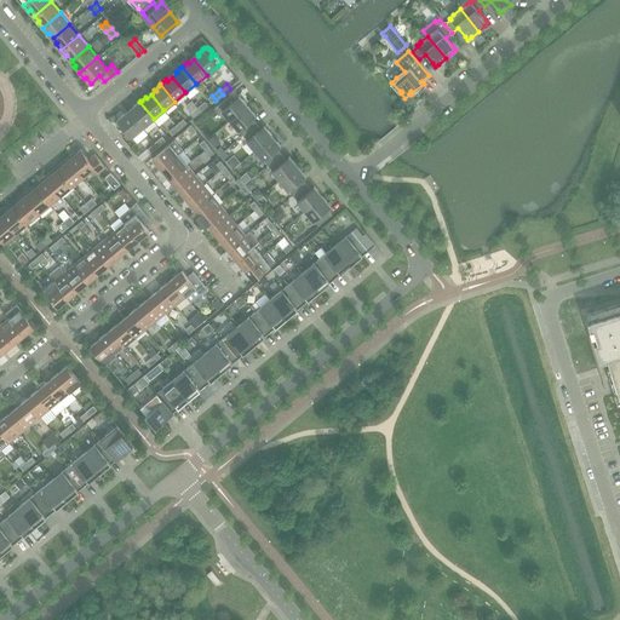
[(234,101),(229,96),(218,104),(223,109),(222,110),(230,120),(247,107),(239,96),(239,97),(234,101)]
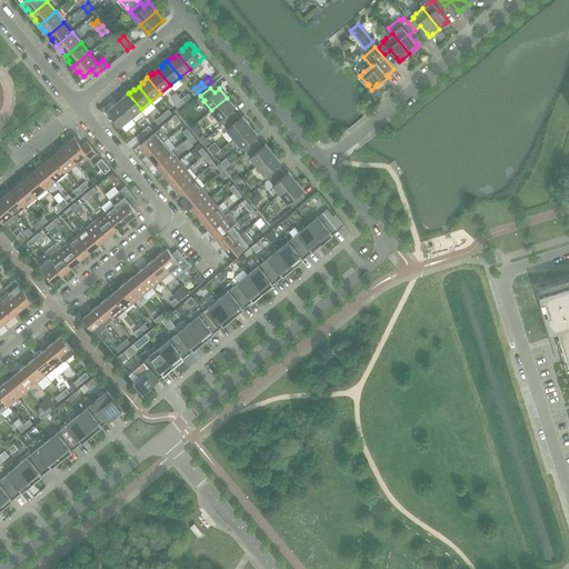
[(141,109),(128,93),(126,95),(122,98),(123,99),(119,103),(131,118),(141,109)]
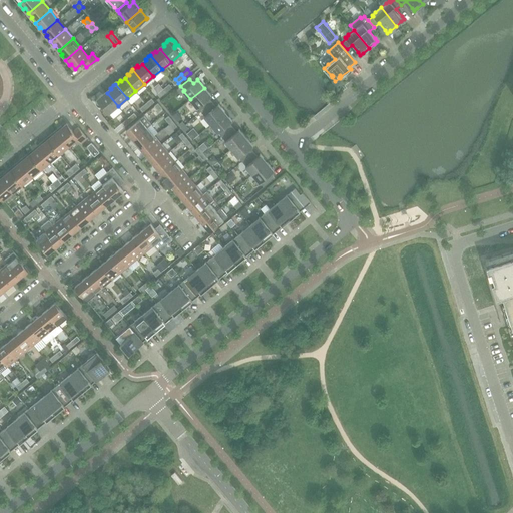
[(169,84),(163,89),(166,92),(172,87),(169,84)]
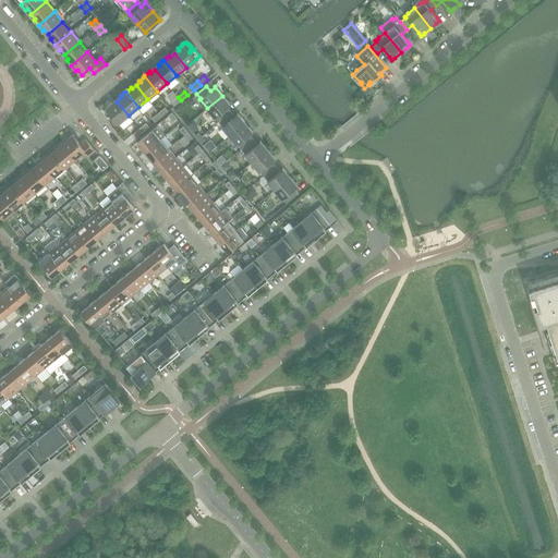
[(230,105),(222,96),(207,108),(215,118),(216,117),(219,121),(229,113),(225,109),(230,105)]
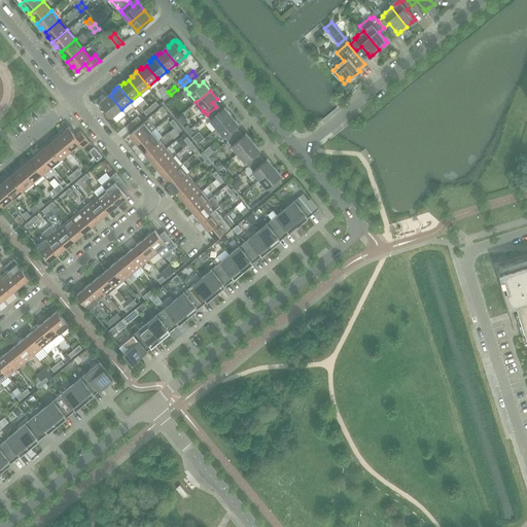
[(171,95),(168,92),(162,97),(165,100),(171,95)]
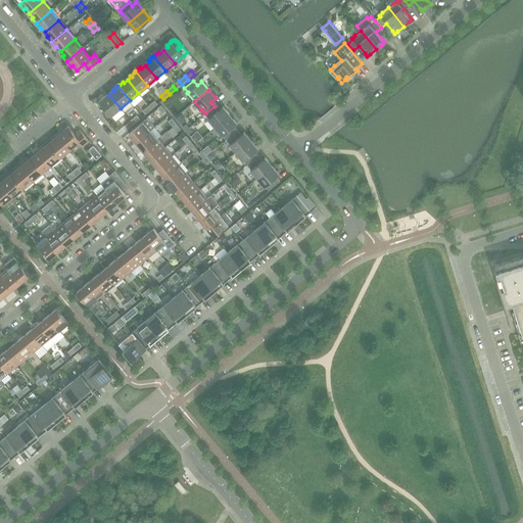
[(121,108),(109,95),(105,98),(104,96),(101,99),(99,100),(99,101),(98,102),(98,103),(98,104),(98,105),(98,106),(98,107),(99,107),(100,108),(101,108),(102,109),(103,109),(104,108),(105,108),(110,115),(111,115),(121,108)]
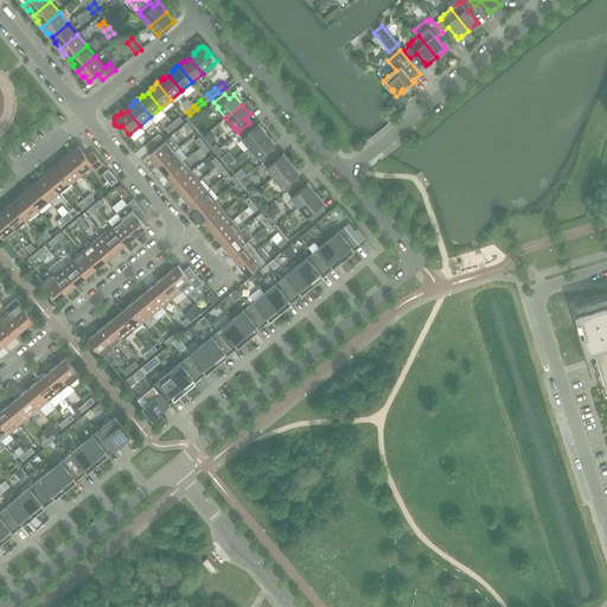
[(180,116),(173,122),(176,127),(183,121),(180,116)]
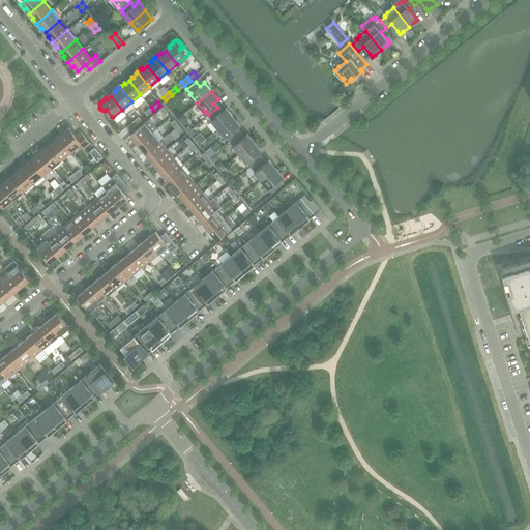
[(153,111),(151,107),(145,112),(147,116),(153,111)]
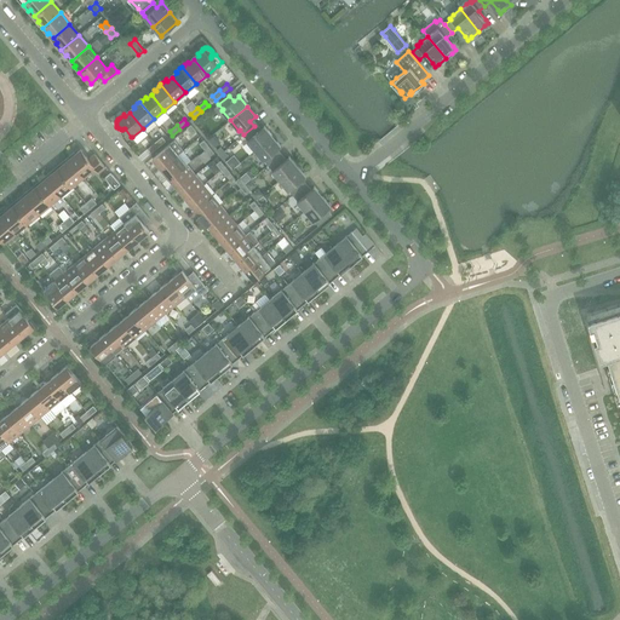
[(191,125),(187,128),(193,135),(196,132),(191,125)]
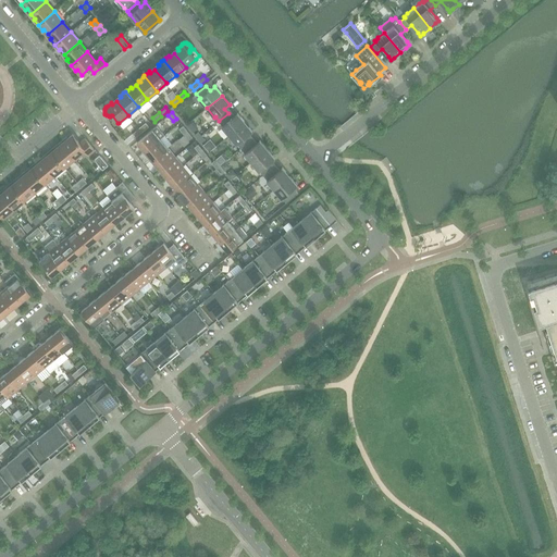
[(233,118),(229,113),(219,121),(222,125),(222,126),(230,135),(245,122),(237,113),(237,114),(233,118)]
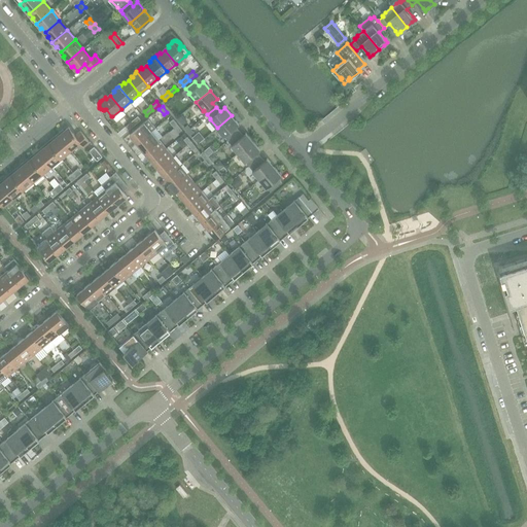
[(239,125),(232,115),(217,128),(224,137),(224,136),(229,140),(238,133),(234,129),(238,125),(239,125)]
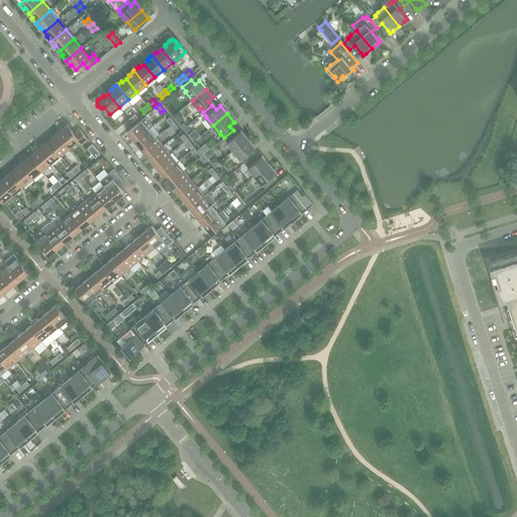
[(138,117),(135,114),(129,119),(132,122),(138,117)]
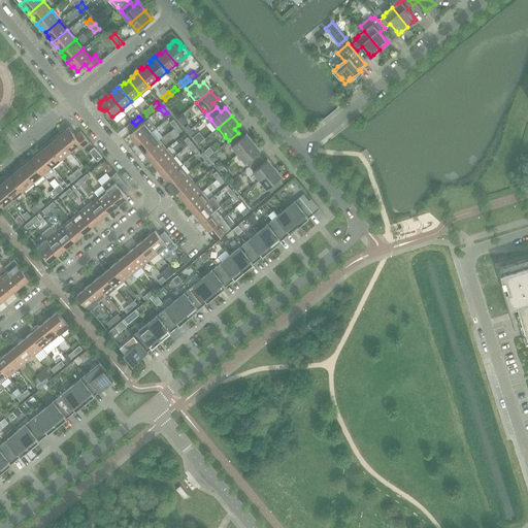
[(149,120),(144,123),(130,135),(137,143),(152,132),(156,128),(149,120)]
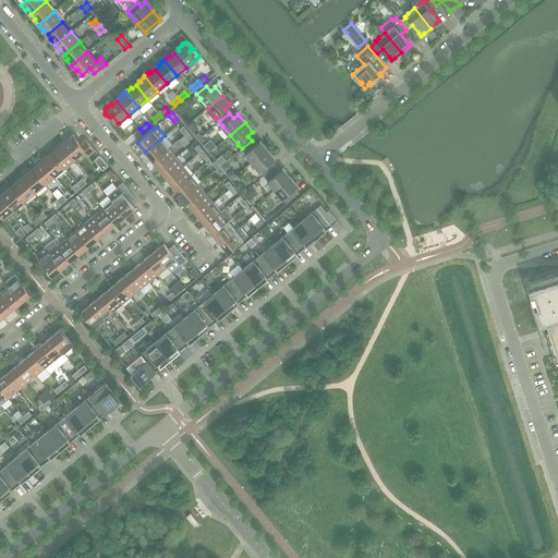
[(143,132),(140,129),(133,134),(136,137),(143,132)]
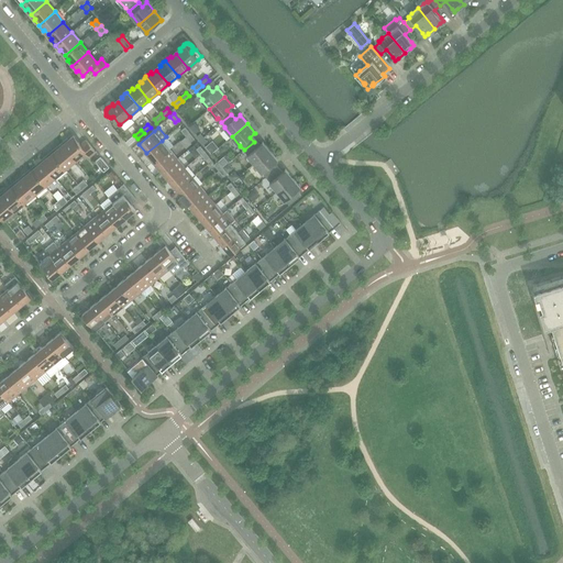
[(221,135),(214,141),(220,148),(227,143),(221,135)]
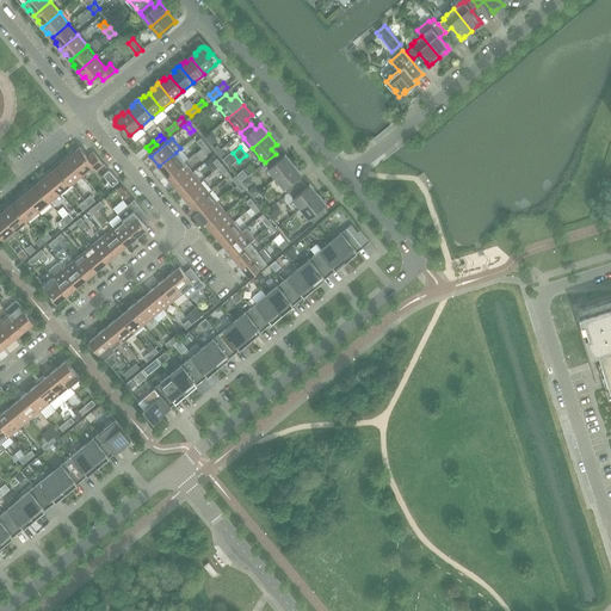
[(73,150),(67,155),(82,174),(93,165),(97,170),(104,165),(93,153),(87,158),(80,148),(74,153),(73,150)]
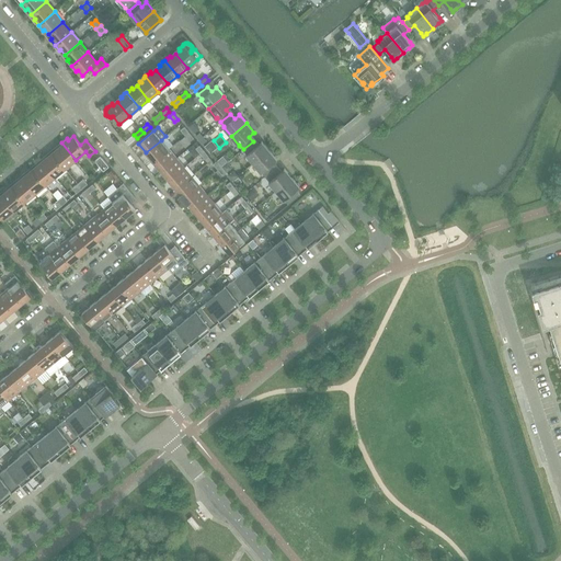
[(169,149),(161,140),(146,152),(153,162),(169,149)]
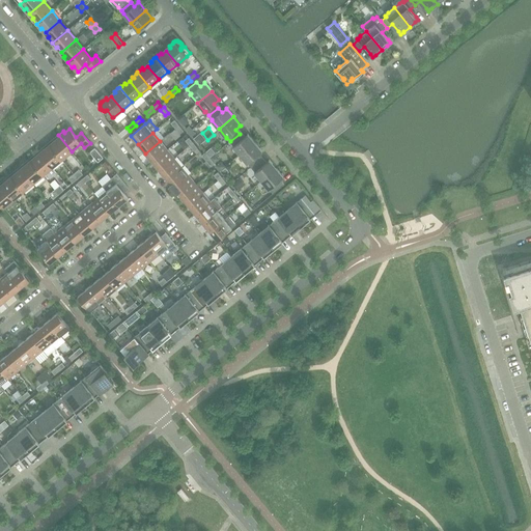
[(243,138),(240,134),(230,141),(233,145),(232,146),(240,155),(255,142),(248,134),(247,134),(248,135),(243,138)]
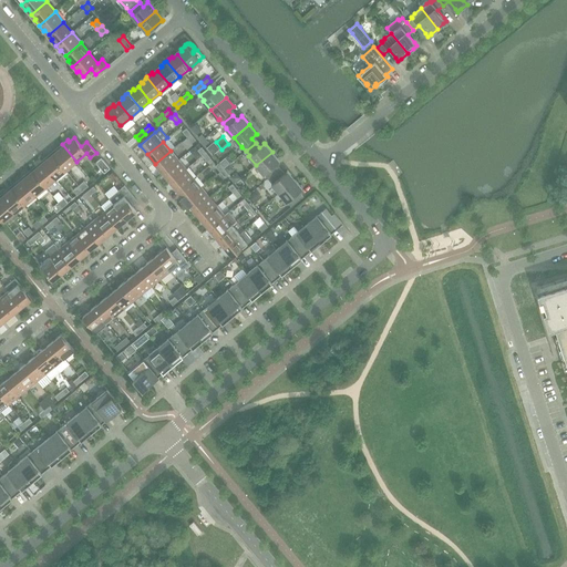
[(76,162),(62,144),(57,150),(58,151),(53,154),(65,169),(76,162)]
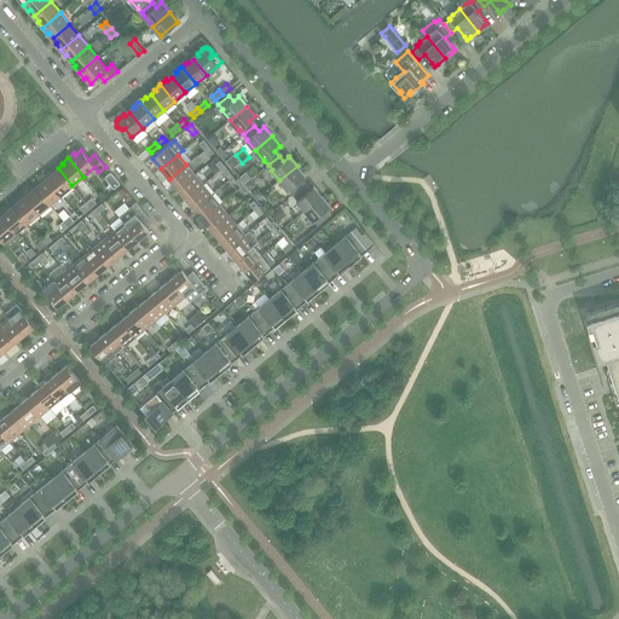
[(225,167),(220,160),(215,163),(213,160),(207,165),(215,174),(220,169),(221,169),(225,167)]
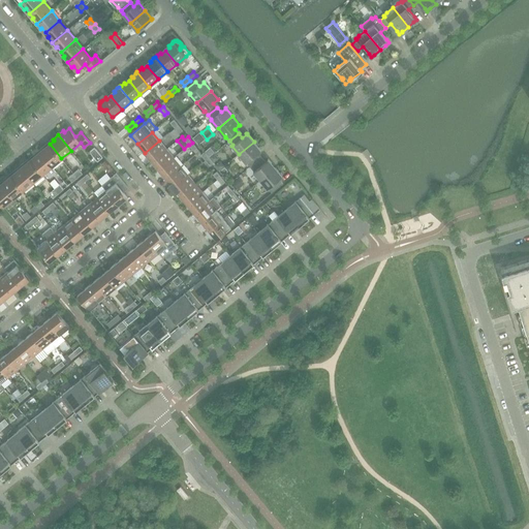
[(166,149),(159,141),(145,153),(152,161),(166,149)]
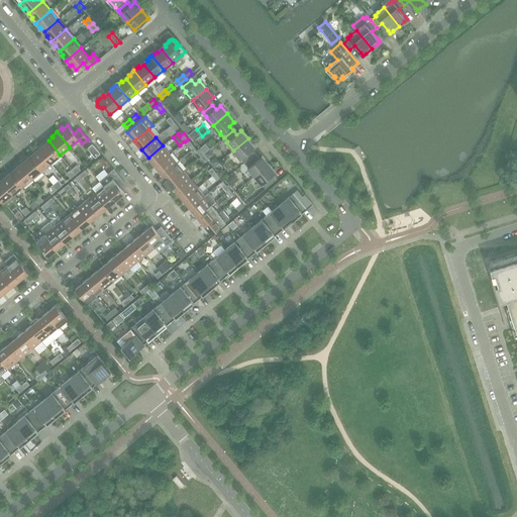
[(255,147),(248,138),(233,150),(240,160),(241,159),(244,163),(253,156),(250,151),(254,147),(255,147)]
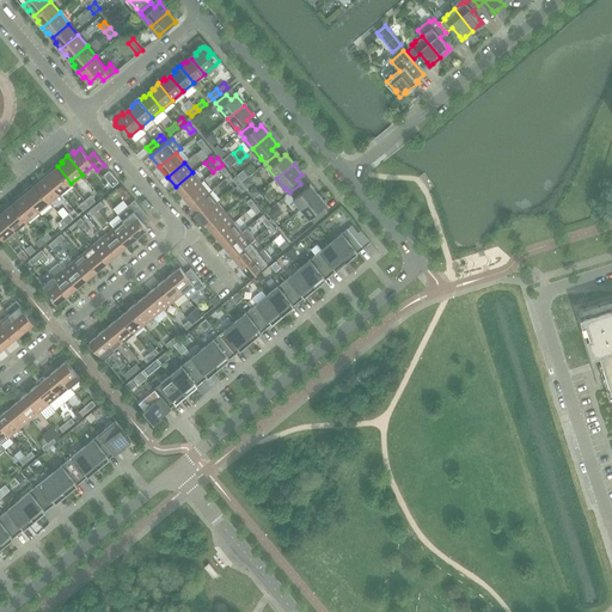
[(71,183),(57,166),(51,171),(50,170),(44,175),(60,193),(71,183)]
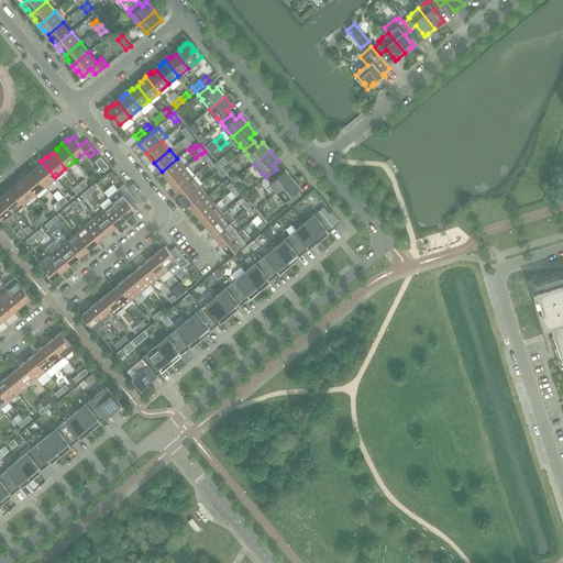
[(109,167),(100,156),(95,162),(103,172),(109,167)]
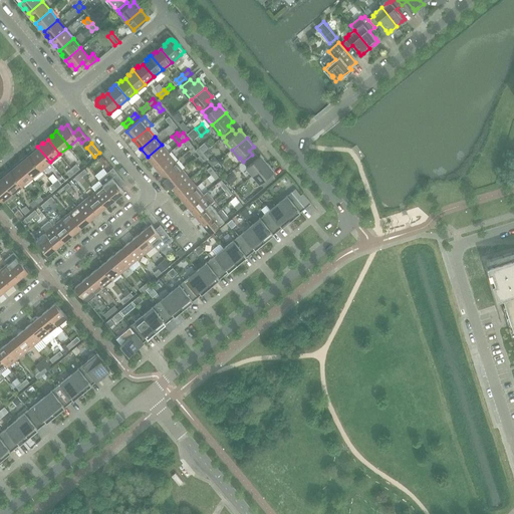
[(169,153),(162,145),(148,157),(155,165),(169,153)]
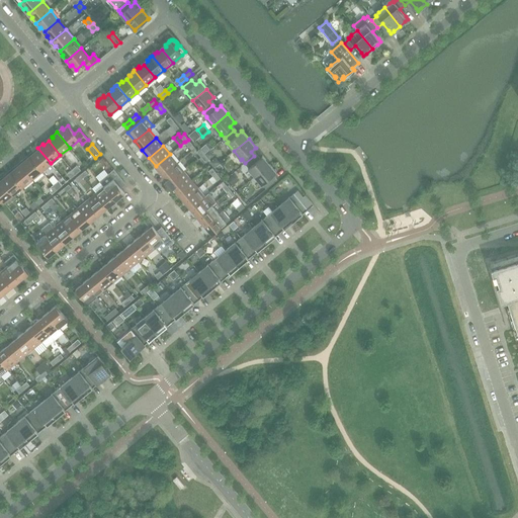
[(51,163),(37,148),(33,152),(34,153),(29,157),(41,171),(51,163)]
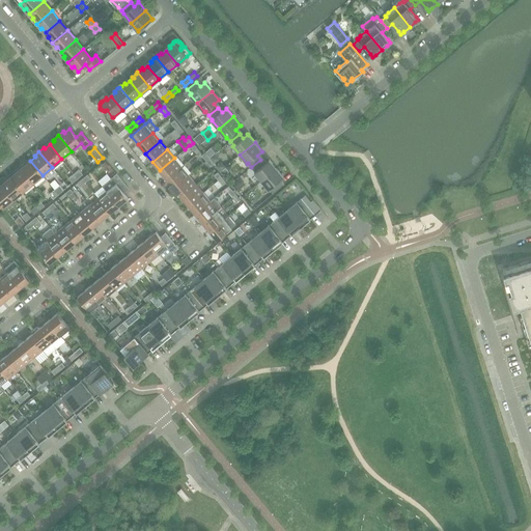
[(210,158),(205,152),(201,156),(206,161),(210,158)]
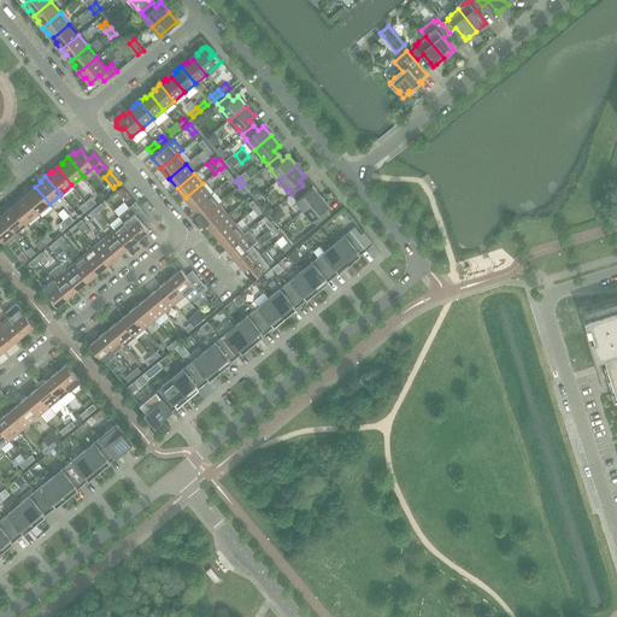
[(211,194),(203,183),(186,198),(194,209),(211,194)]
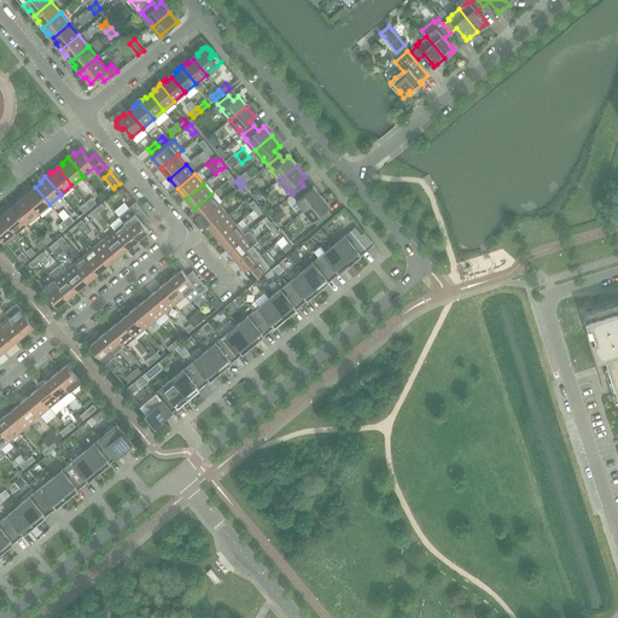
[(250,191),(244,184),(240,187),(245,194),(250,191)]
